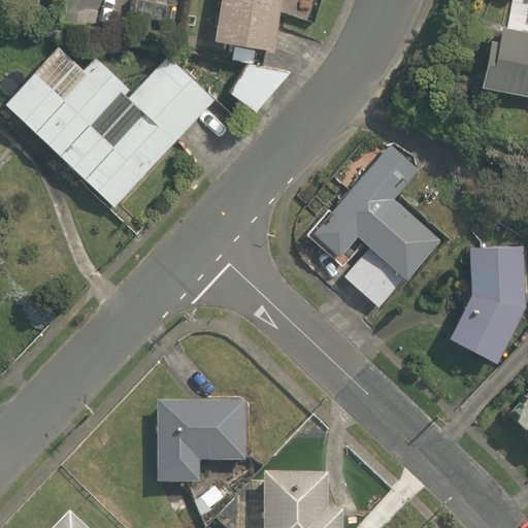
[(231,59),(245,62),(253,63),(255,48),(272,52),(281,0),(220,0),(212,42),(233,46),(231,59)]
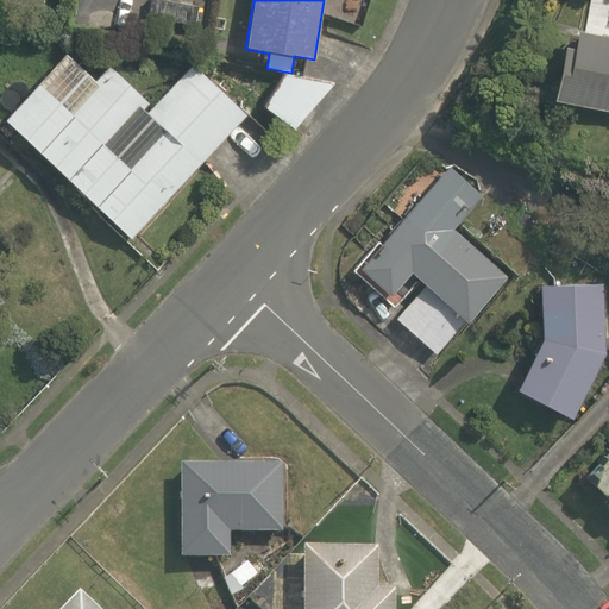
[(553,98),(608,111),(608,38),(577,32),(573,49),(564,48),(553,98)]
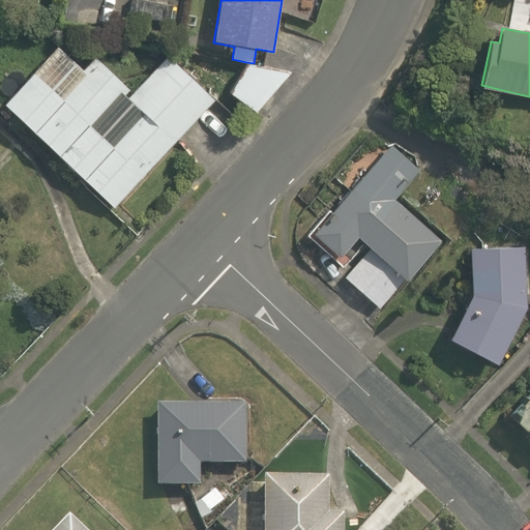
[(82,70),(57,48),(3,104),(113,207),(213,100),(167,57),(131,93),(94,58),(82,70)]
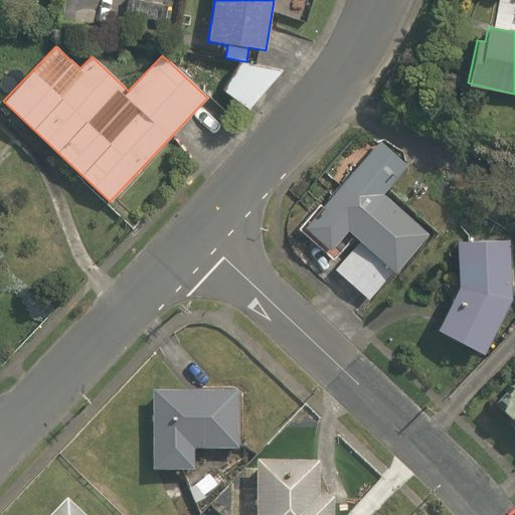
[(246,61),(239,60),(221,90),(247,108),(284,69),(246,61)]
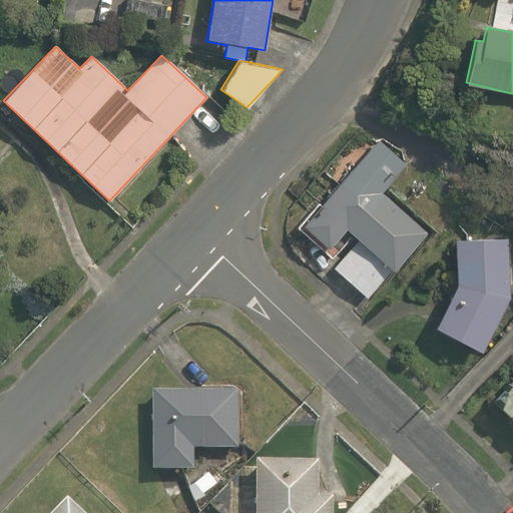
[(378,190),(402,163),(380,143),(355,171),(352,169),(301,226),(326,248),(344,228),(357,240),(333,269),(366,299),(391,271),(392,272),(426,233),(378,190)]
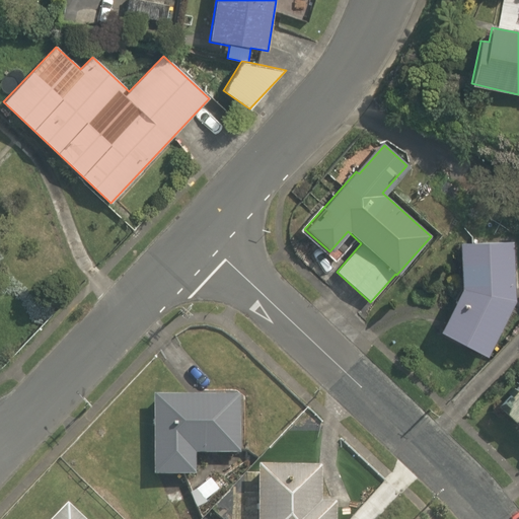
[(438,331),(486,357),(514,302),(512,242),(459,243),(460,288),(438,331)]
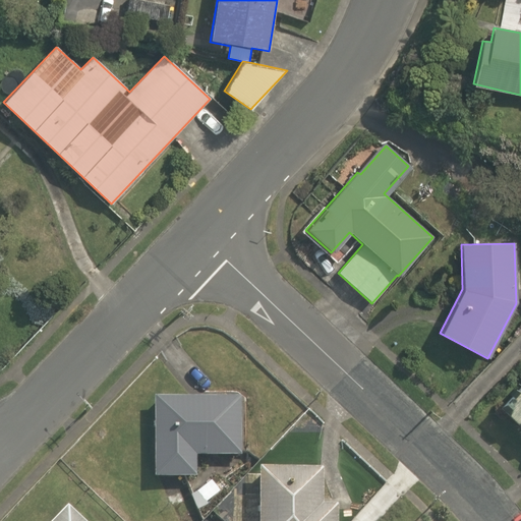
[(520,382),(501,401),(507,407),(506,414),(514,421),(519,419),(520,420),(520,382)]
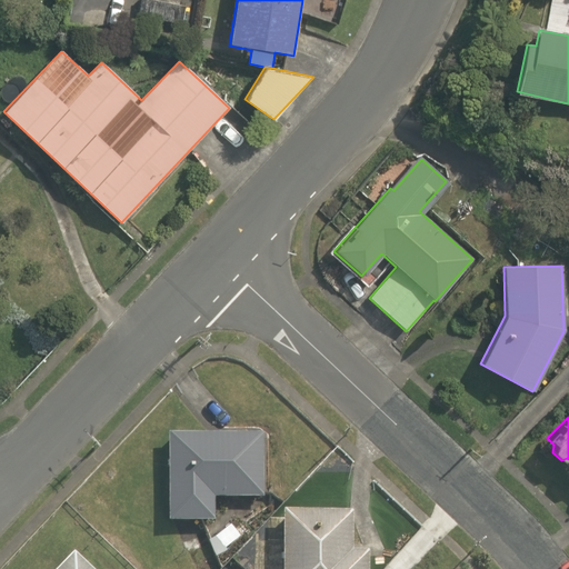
[(168,523),(213,523),(213,499),(261,499),(262,436),(168,435),(168,523)]
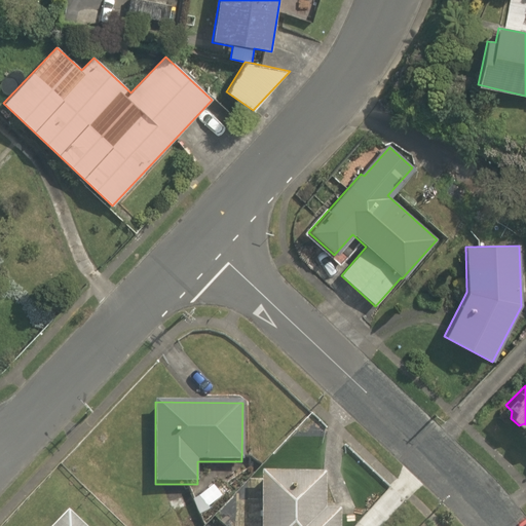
[(261,525),(340,525),(340,510),(325,510),(325,474),(261,474),(261,525)]
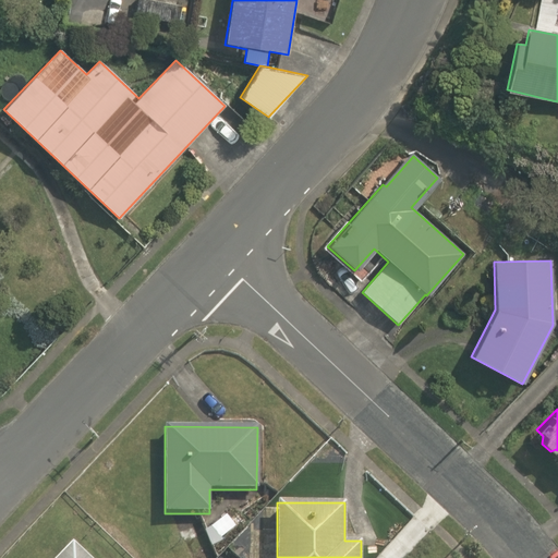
[(234,511),(211,530),(220,541),(243,522),(234,511)]
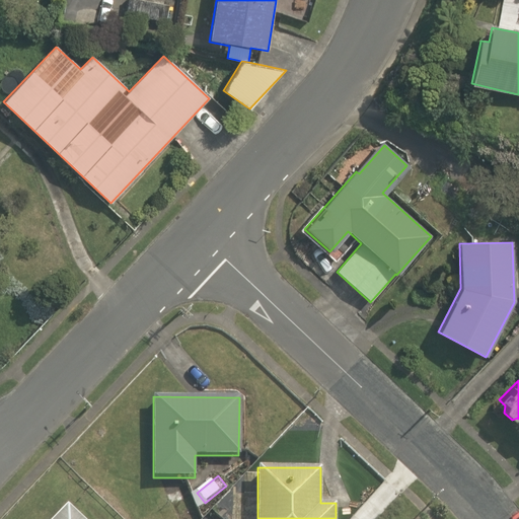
[(53,518),(79,518),(66,506),(53,518)]
